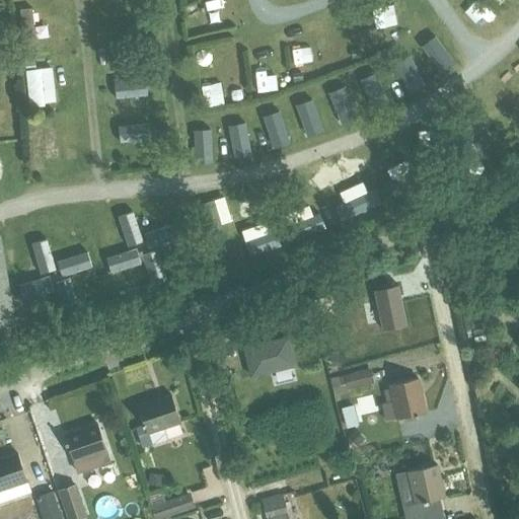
[(210,0),(189,0),(191,10),(212,7),(210,0)]
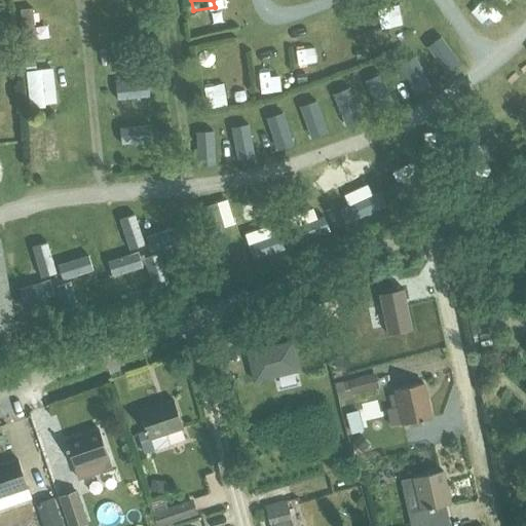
[(193,11),(195,23),(227,17),(226,6),(193,11)]
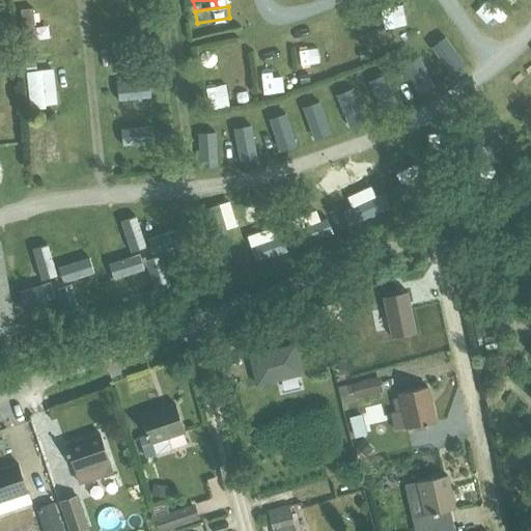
[(32,9),(21,10),(25,48),(47,46),(45,25),(34,26),(32,9)]
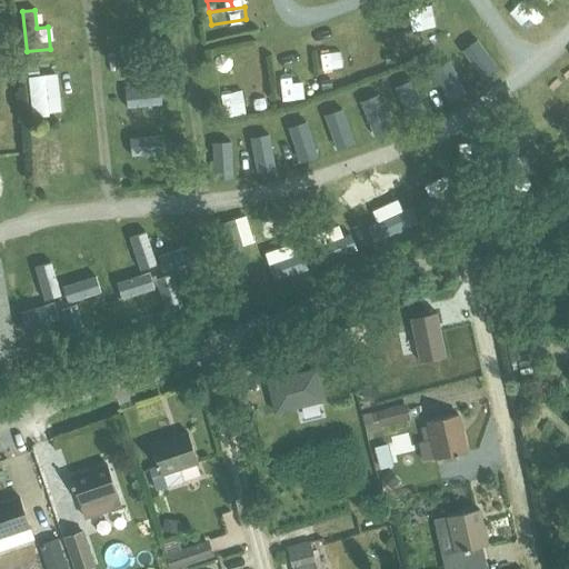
[(339,61),(331,25),(307,29),(313,67),(339,61)]
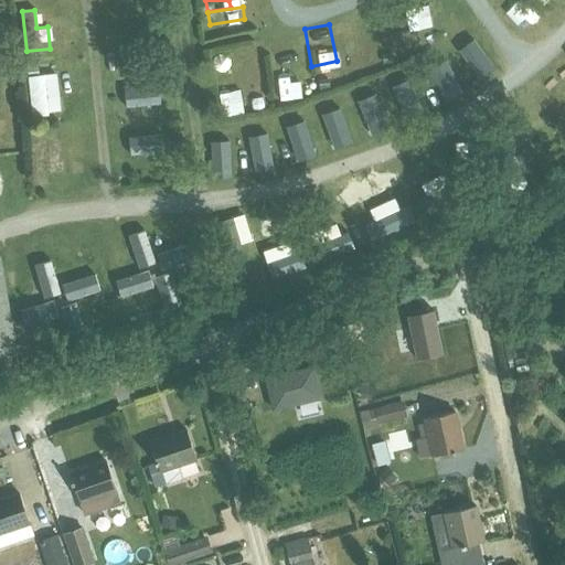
[(465,32),(447,44),(469,75),(487,63),(465,32)]
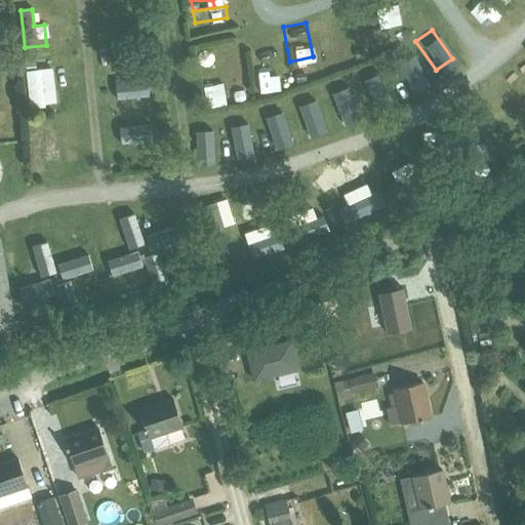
[(223,59),(212,59),(212,83),(236,83),(237,52),(223,51),(223,59)]
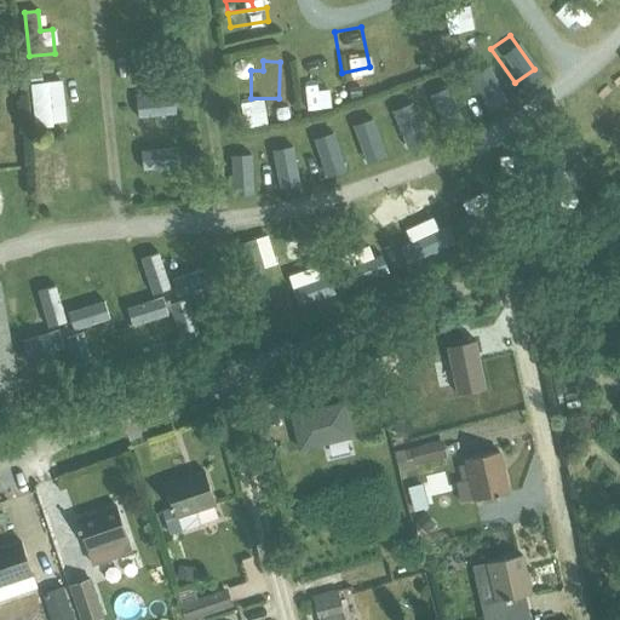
[(386,63),(368,65),(371,81),(390,78),(386,63)]
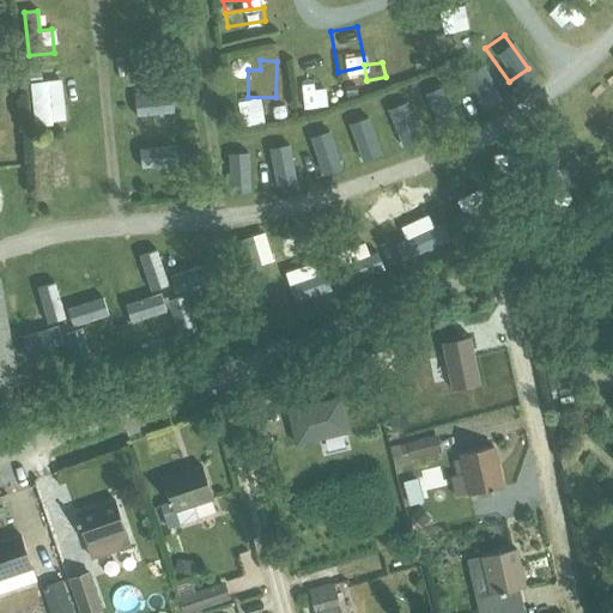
[(286,80),(291,105),(314,102),(309,77),(286,80)]
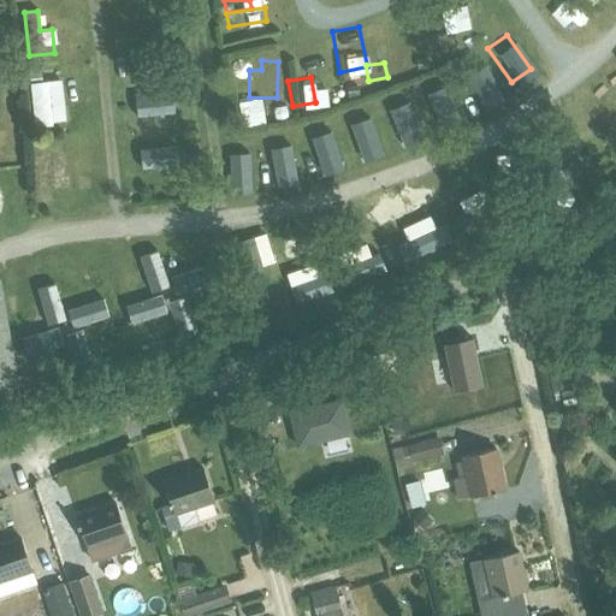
[(63,82),(31,84),(36,126),(67,122),(63,82)]
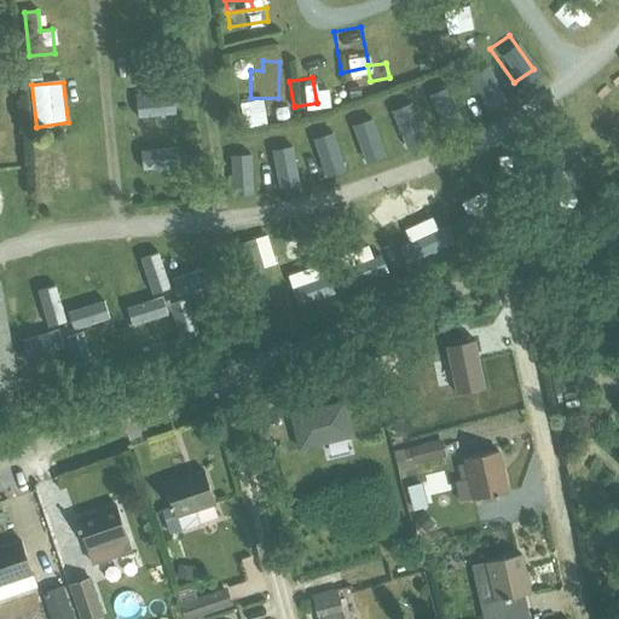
[(421,88),(423,102),(445,97),(443,84),(421,88)]
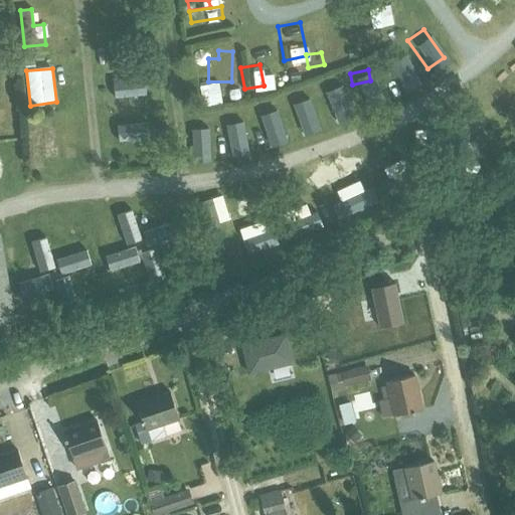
[(320,83),(327,116),(343,112),(336,80),(320,83)]
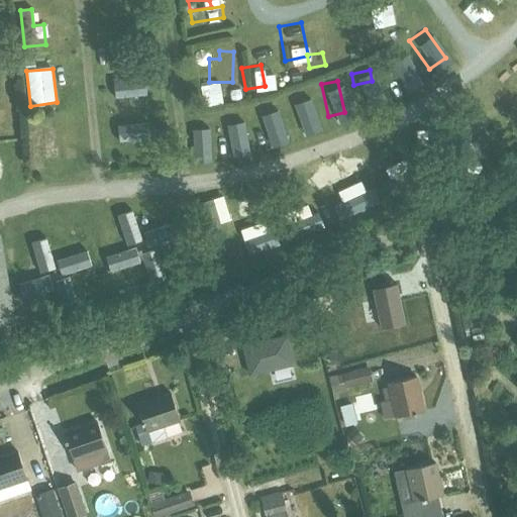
[(302,95),(287,99),(296,130),(311,126),(302,95)]
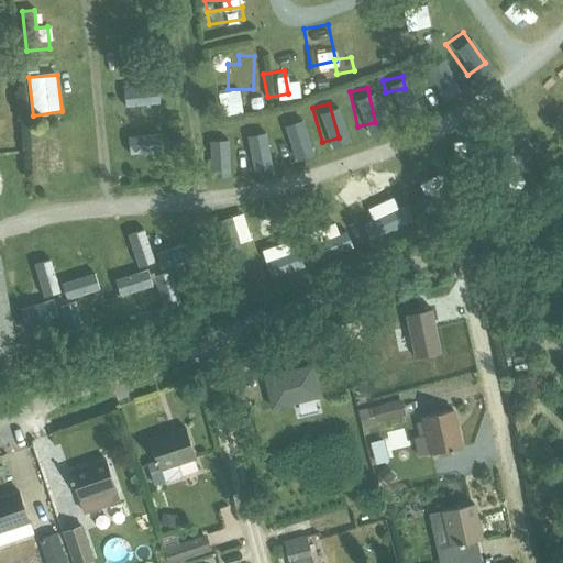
[(154,107),(114,111),(117,139),(156,133),(154,107)]
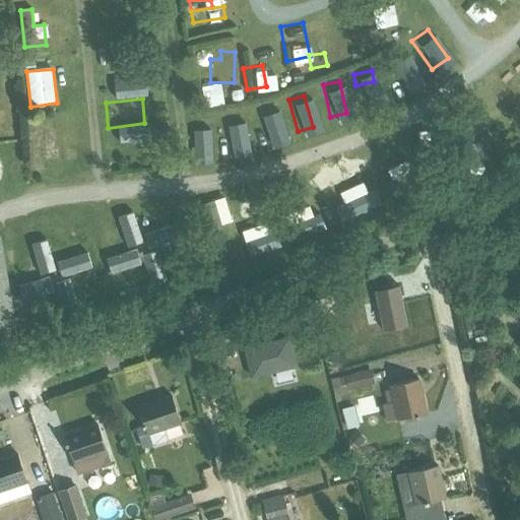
[(270,108),(256,111),(264,142),(278,138),(270,108)]
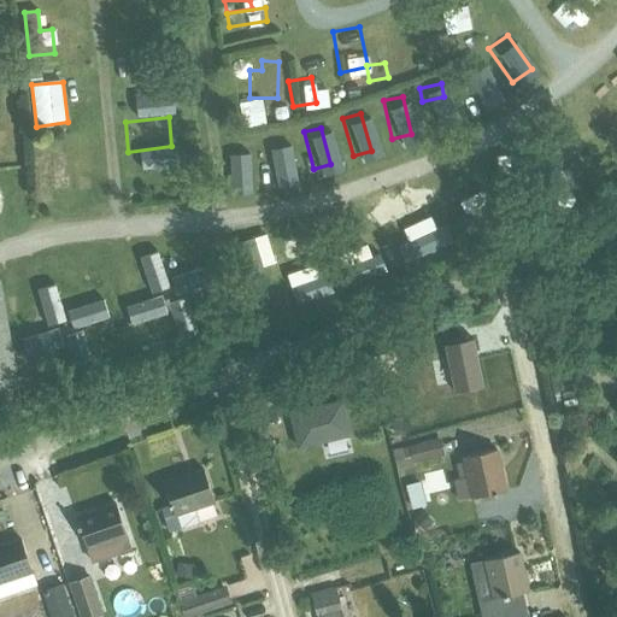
[(260,145),(269,182),(288,178),(280,140),(260,145)]
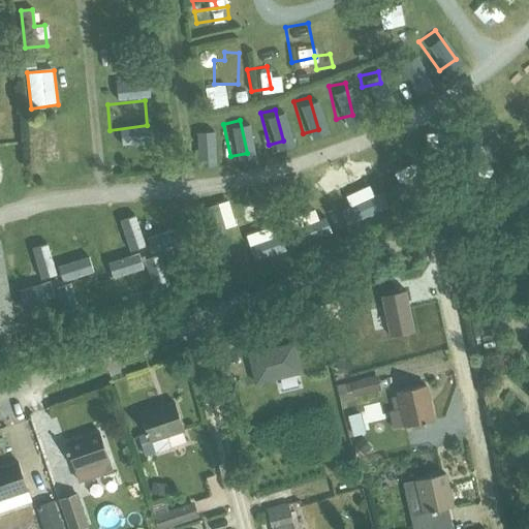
[(434,125),(430,148),(448,153),(454,125),(444,123),(443,127),(434,125)]
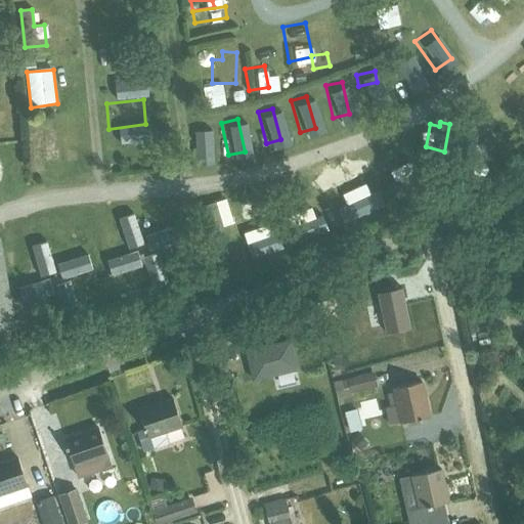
[(185,127),(186,157),(204,157),(204,126),(185,127)]
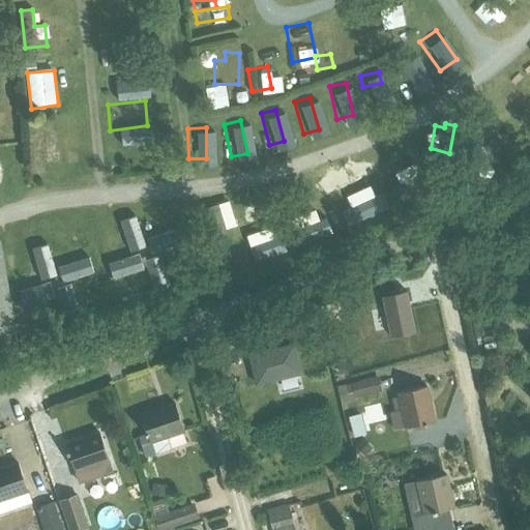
[(419,186),(410,189),(415,201),(445,188),(441,177),(434,180),(430,171),(416,176),(419,186)]
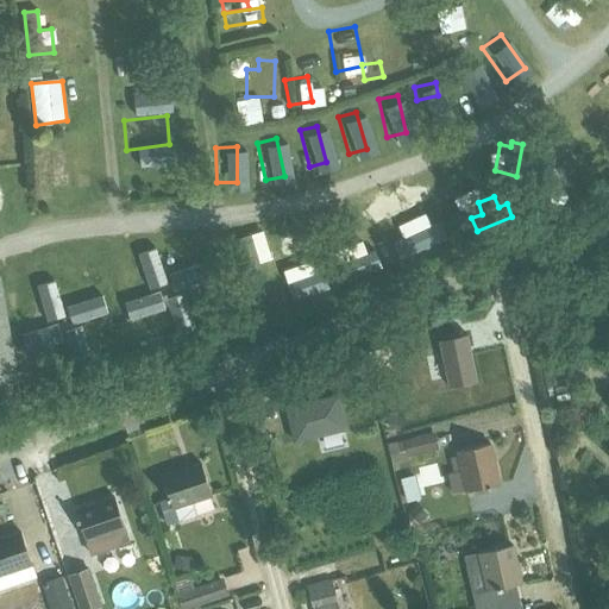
[(394,233),(382,239),(390,256),(437,233),(428,215),(420,220),(414,206),(387,219),(394,233)]
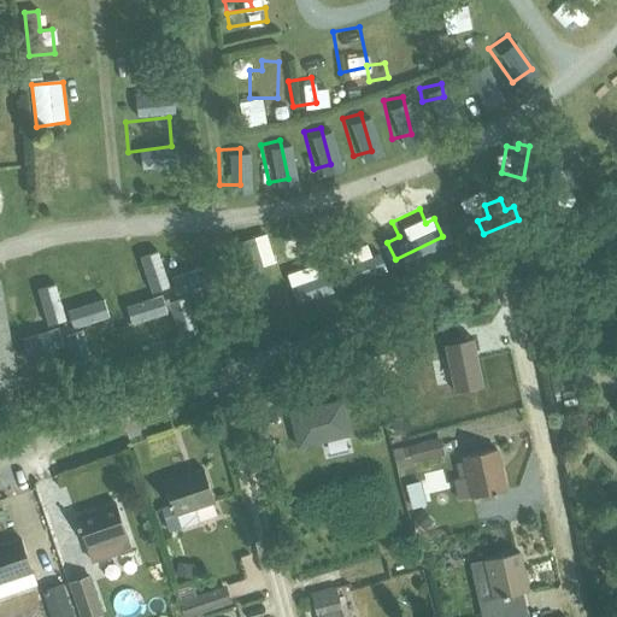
[(244,230),(251,260),(264,258),(257,227),(244,230)]
